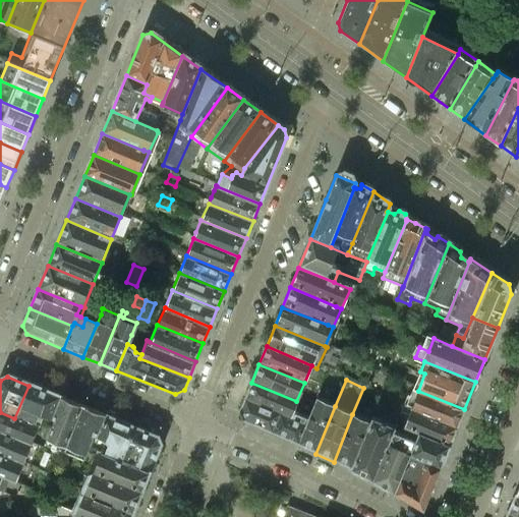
[(296,401),(251,383),(244,400),(279,414),(290,418),(292,412),(296,401)]
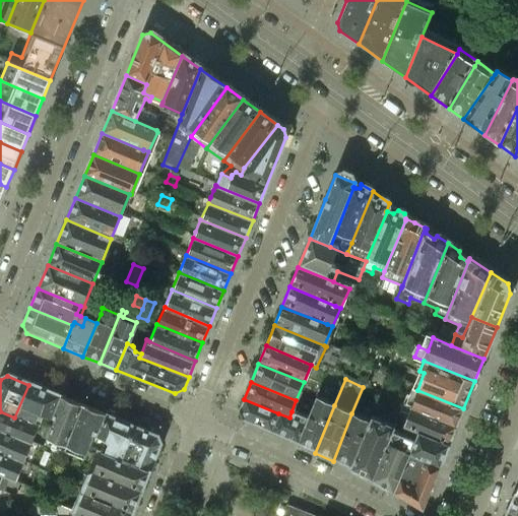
[(49,420),(58,397),(28,385),(14,417),(31,425),(37,427),(42,416),(49,420)]
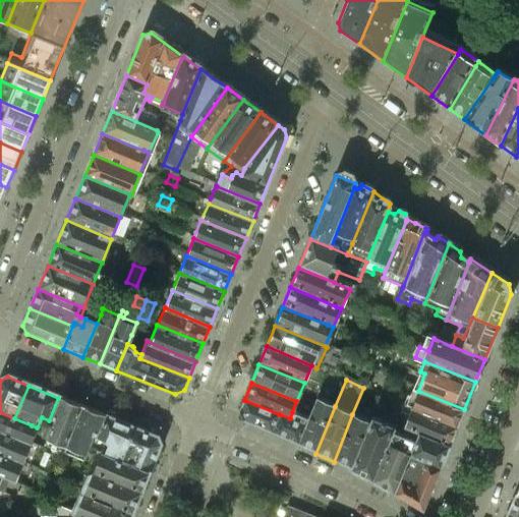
[(464,409),(418,391),(414,400),(407,397),(403,405),(457,426),(464,409)]
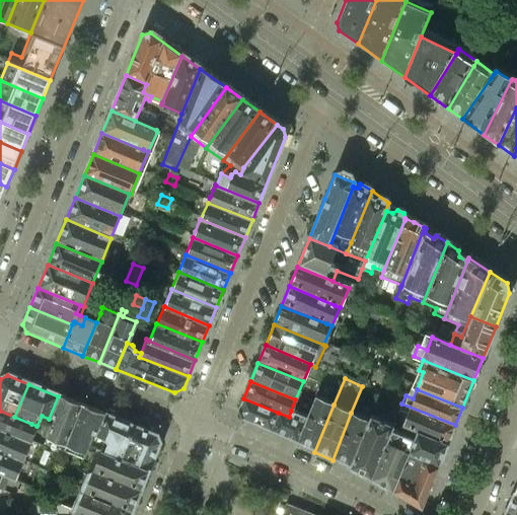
[(62,451),(81,406),(58,396),(49,419),(52,420),(43,442),(62,451)]
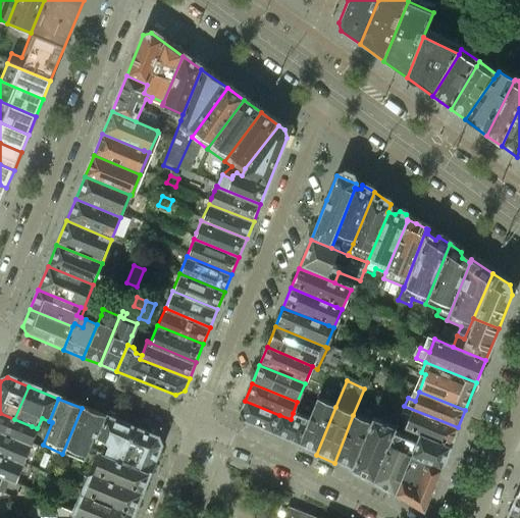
[(316,455),(335,407),(317,399),(309,420),(299,446),(316,455)]
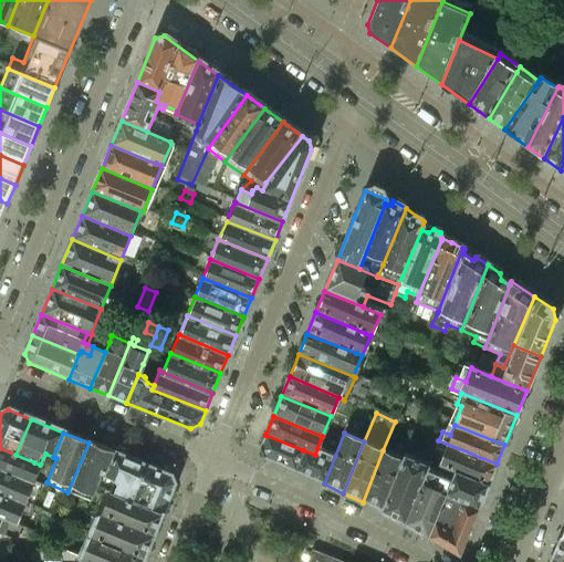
[(295,471),(303,450),(265,435),(260,448),(263,458),(295,471)]
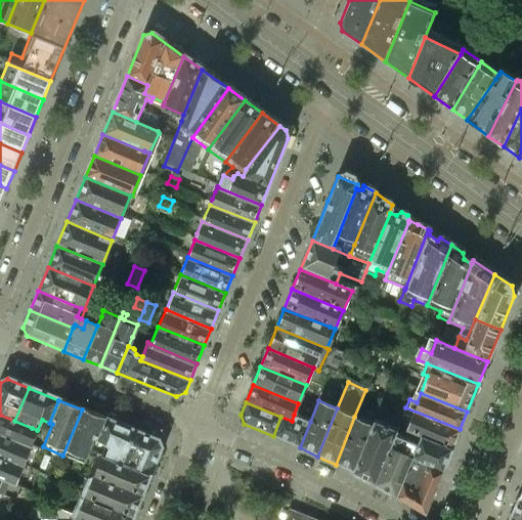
[(460,429),(405,407),(402,416),(409,419),(406,428),(422,434),(452,447),(460,429)]
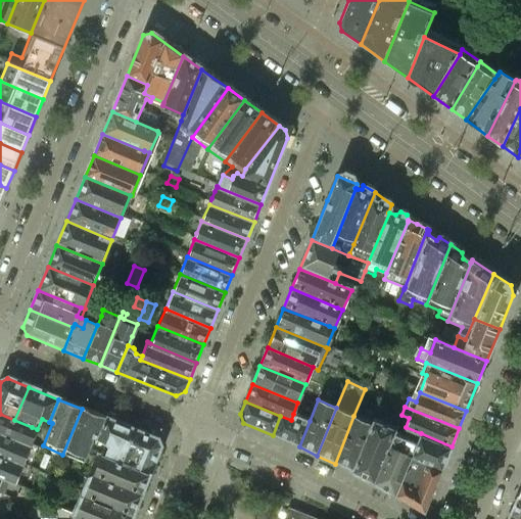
[(95,439),(104,418),(82,409),(62,455),(82,463),(92,438),(95,439)]
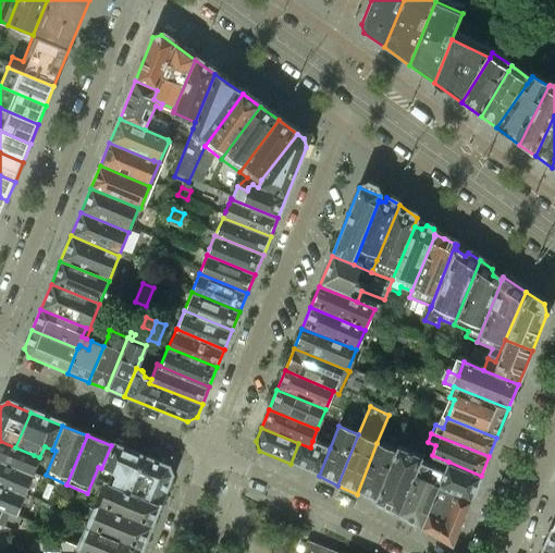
[(39,457),(34,455),(15,447),(0,441),(0,465),(31,478),(39,457)]
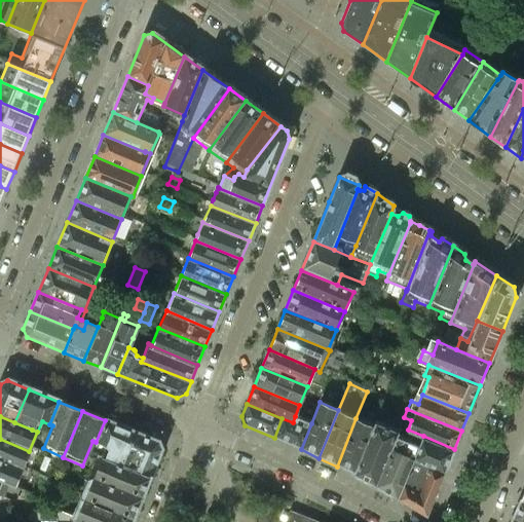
[(301,449),(311,423),(295,416),(293,422),(282,418),(274,438),(301,449)]
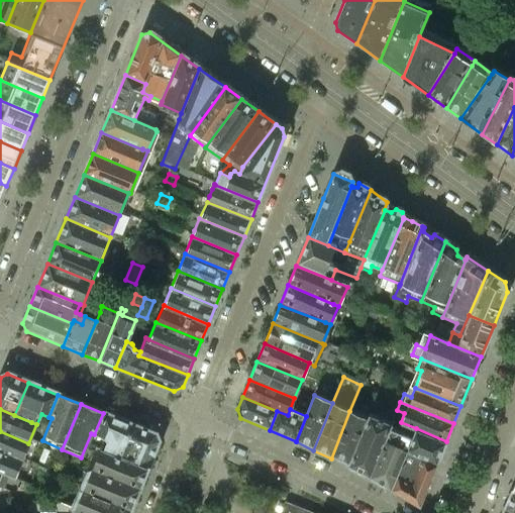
[(348,467),(367,419),(349,411),(331,458),(348,467)]
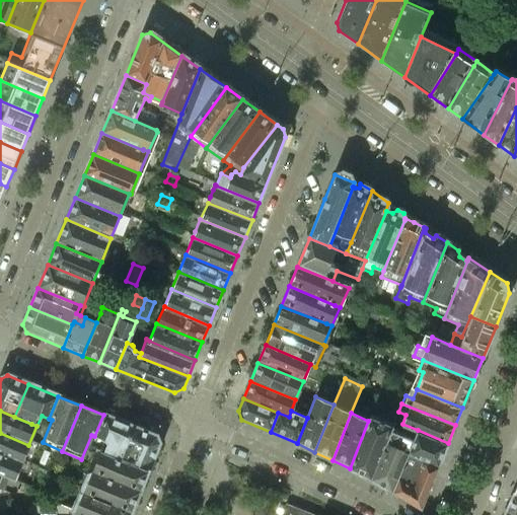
[(120,458),(132,427),(103,415),(94,436),(106,441),(102,451),(120,458)]
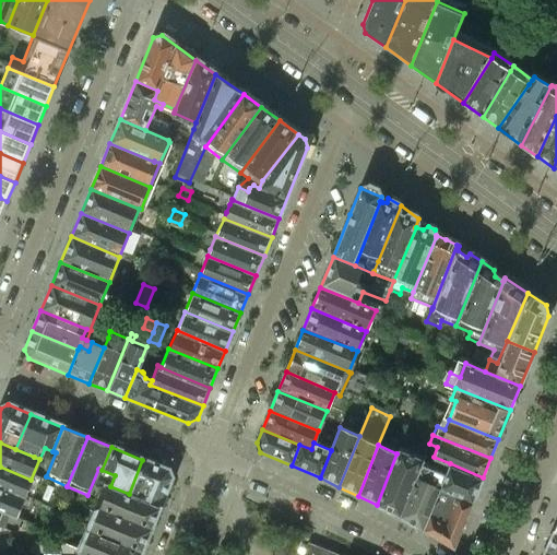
[(400,517),(422,461),(423,459),(400,448),(396,453),(377,505),(400,517)]
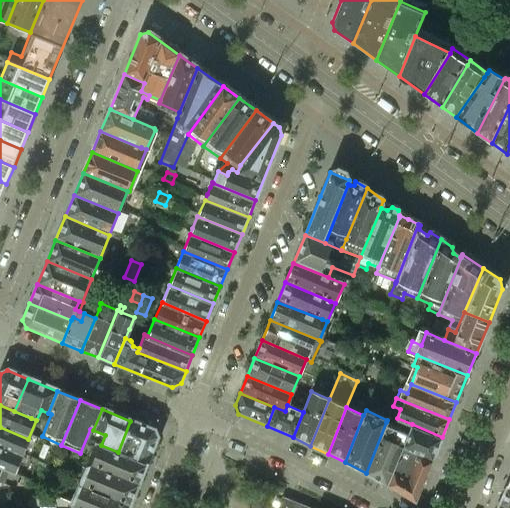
[(145,464),(157,437),(153,430),(130,421),(118,452),(145,464)]
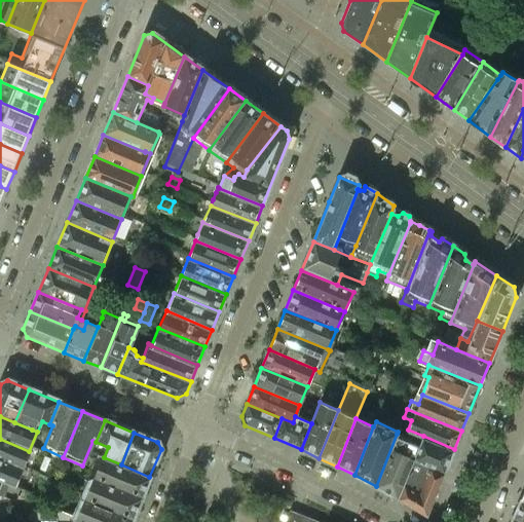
[(398,497),(414,458),(420,444),(397,434),(376,486),(398,497)]
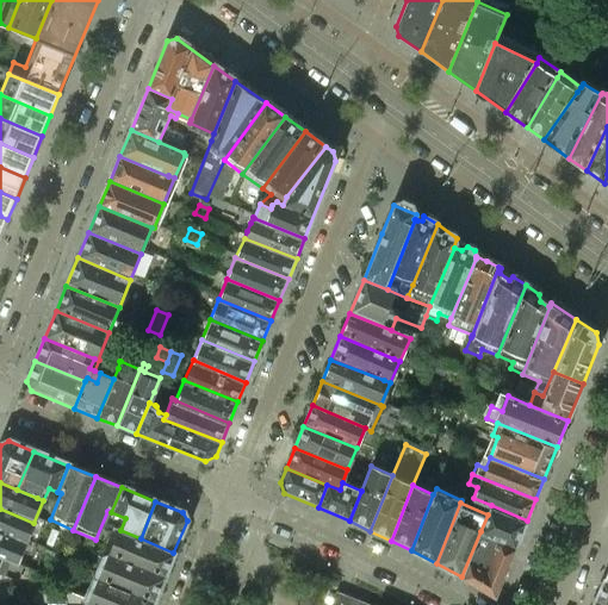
[(516,547),(527,521),(491,505),(488,515),(481,531),(516,547)]
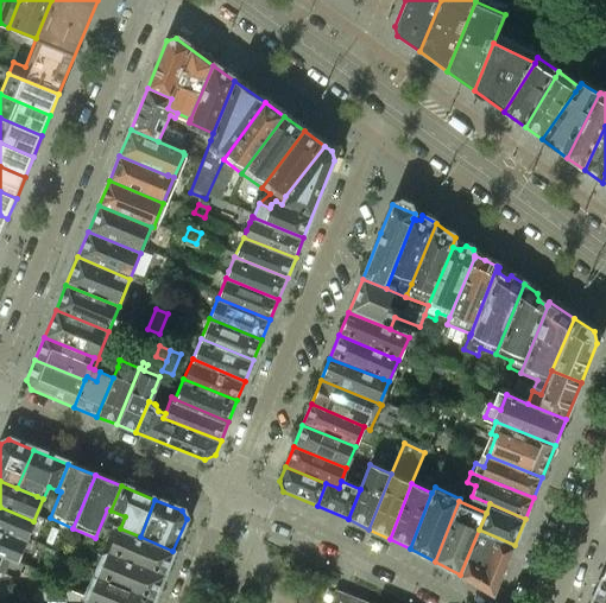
[(33,521),(0,507),(0,531),(24,541),(33,521)]
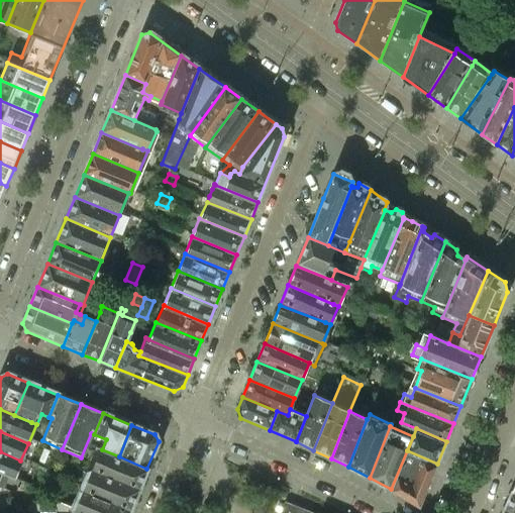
[(146,469),(119,456),(102,449),(99,447),(91,468),(138,488),(146,469)]
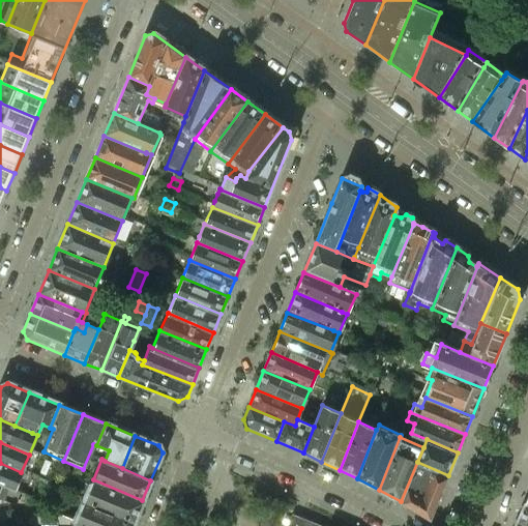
[(431,519),(448,475),(417,462),(401,501),(431,519)]
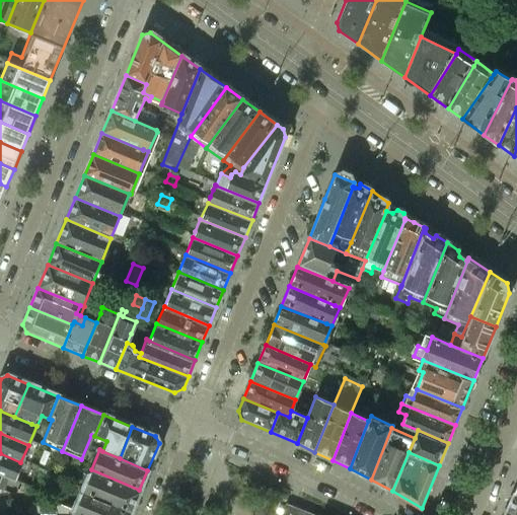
[(20,462),(0,453),(0,475),(12,482),(20,462)]
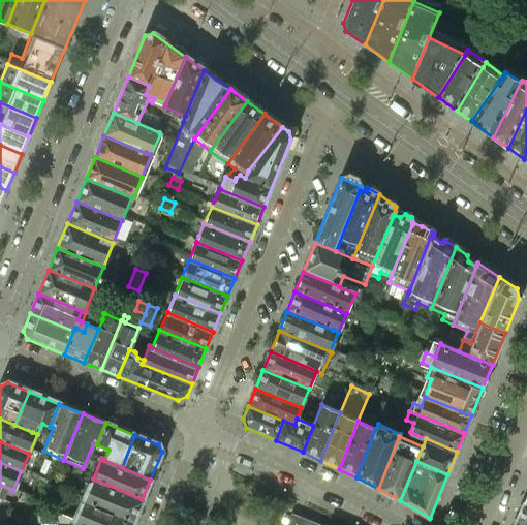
[(133,521),(142,499),(93,479),(85,499),(133,521)]
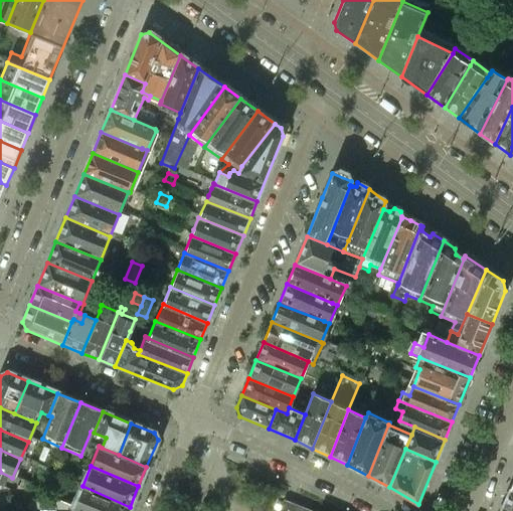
[(78,510),(73,508),(38,495),(27,491),(29,487),(18,482),(9,503),(25,510),(78,510)]
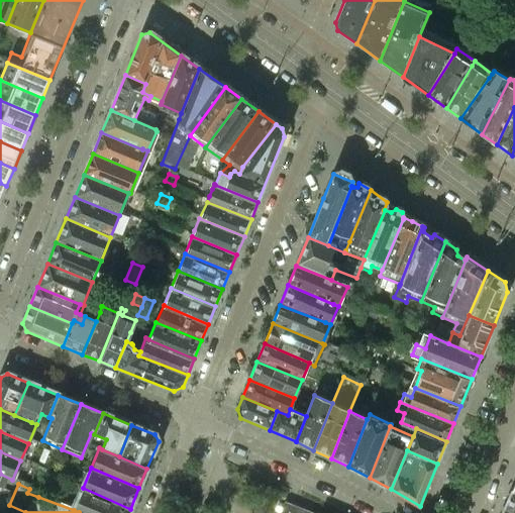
[(128,512),(130,509),(83,488),(74,510),(79,512),(128,512)]
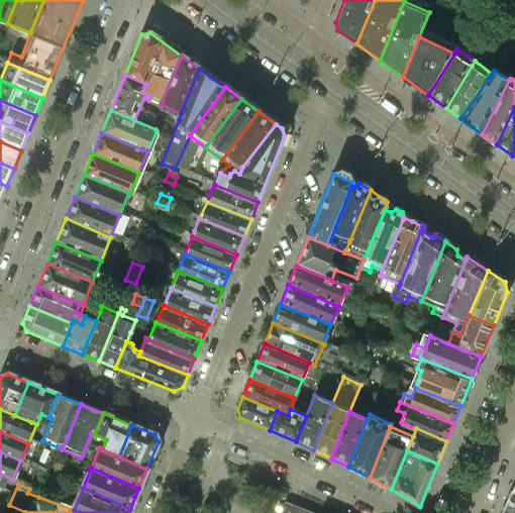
[(514,492),(511,491),(504,508),(514,512),(514,492)]
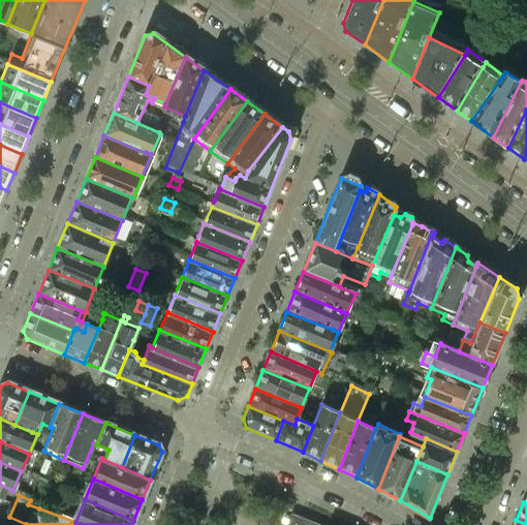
[(313,524),(300,519),(290,516),(286,524),(313,524)]
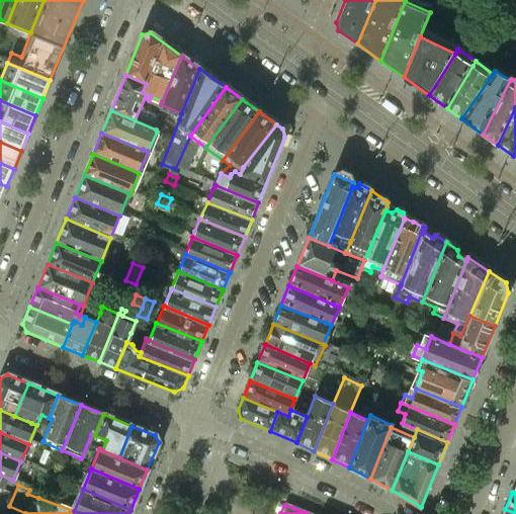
All buildings are outlined.
